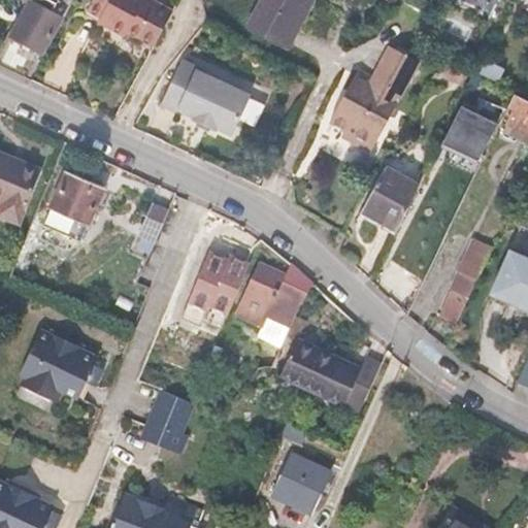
[(51,0),(27,0),(26,3),(8,34),(42,54),(62,18),(51,11),(55,3),(51,1),(51,0)]
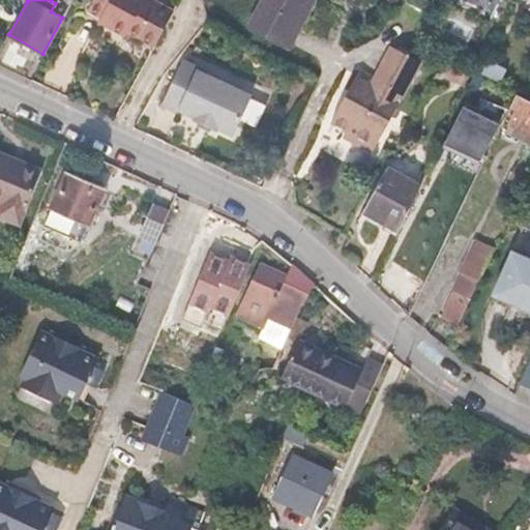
[(159,4),(152,0),(93,0),(88,10),(100,18),(98,21),(126,37),(128,33),(141,39),(159,4)]
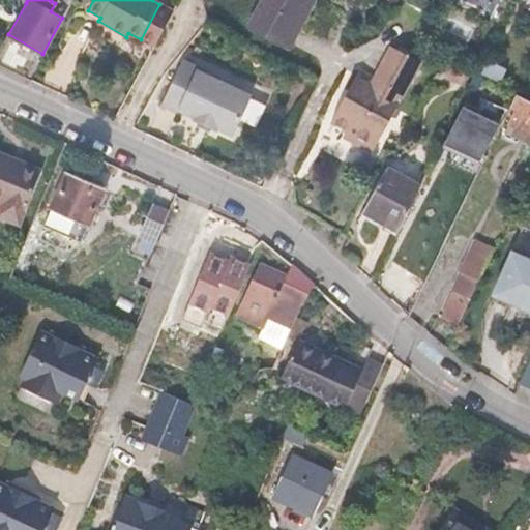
[(313,2),(308,0),(264,0),(252,25),(290,46),(313,2)]
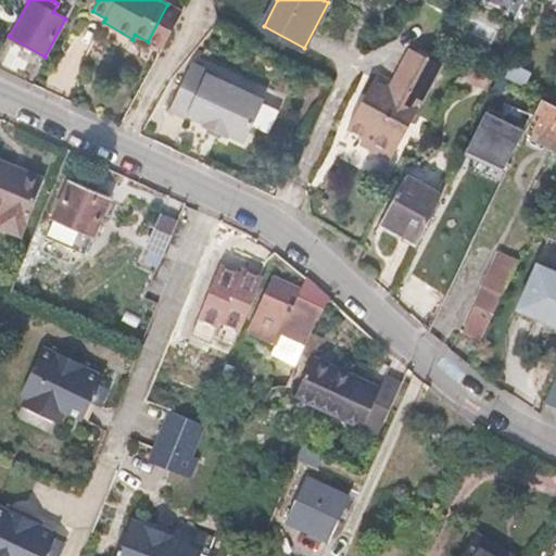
[(184,13),(167,4),(148,41),(163,50),(184,13)]
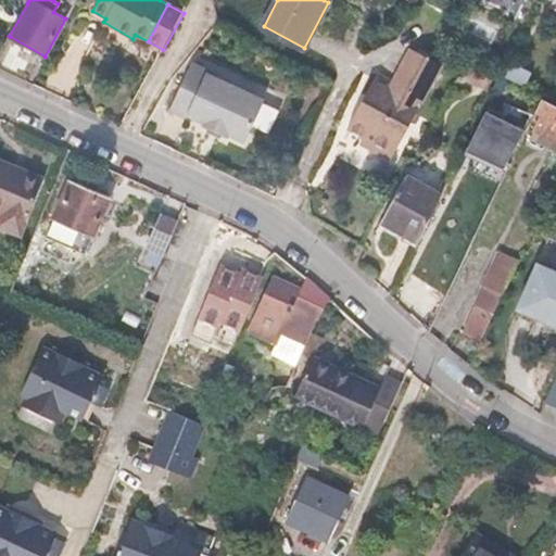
[(441,67),(408,48),(391,81),(377,74),(346,128),(363,137),(364,148),(384,160),(394,154),(403,138),(415,144),(424,129),(412,123),(441,67)]
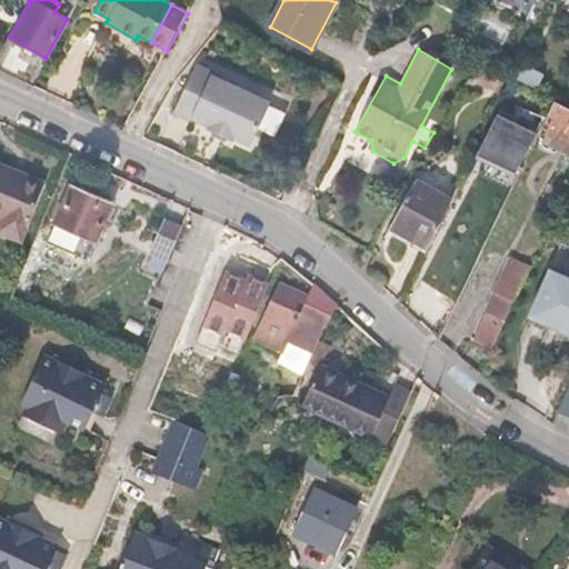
[(251,147),(271,102),(211,75),(212,72),(196,65),(173,113),(190,120),(191,118),(208,126),(207,127),(206,128),(235,141),(236,139),(251,147)]
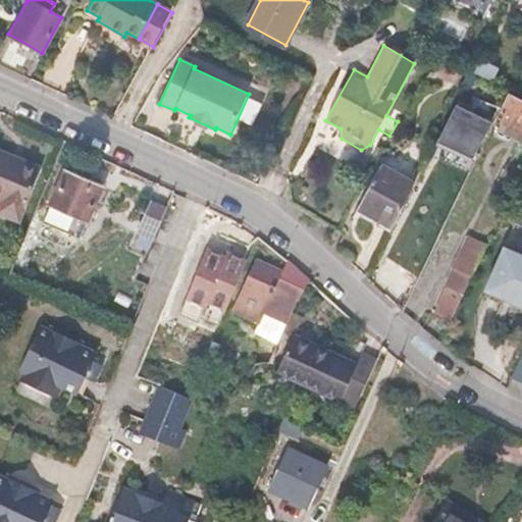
[(477,77),(468,72),(462,86),(471,90),(477,77)]
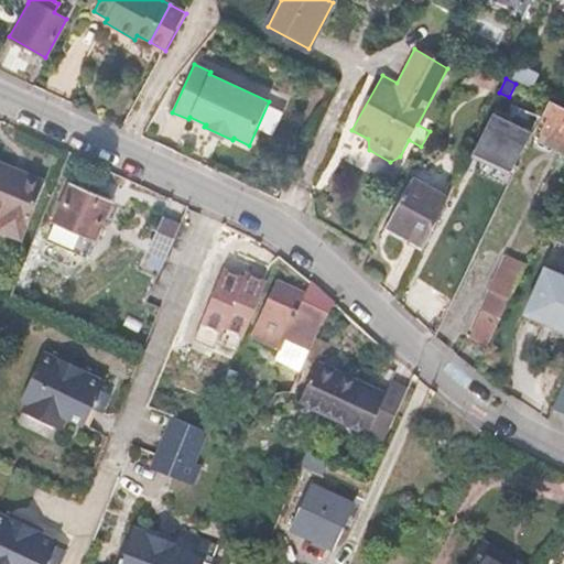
[(563,108),(550,100),(543,115),(563,123),(561,130),(563,131),(563,108)]
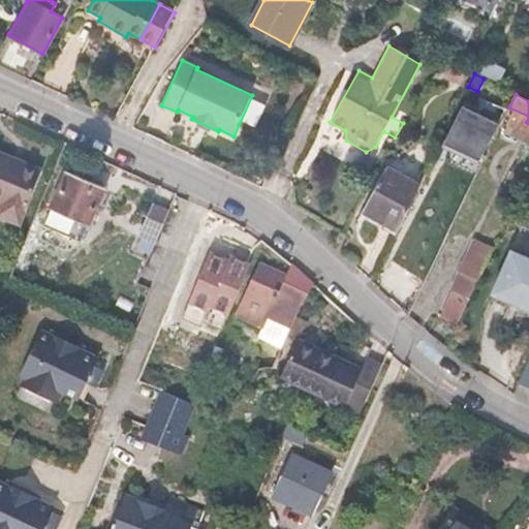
[(485,160),(508,109),(483,95),(479,101),(471,97),(462,116),(458,114),(447,137),(462,144),(460,148),(485,160)]
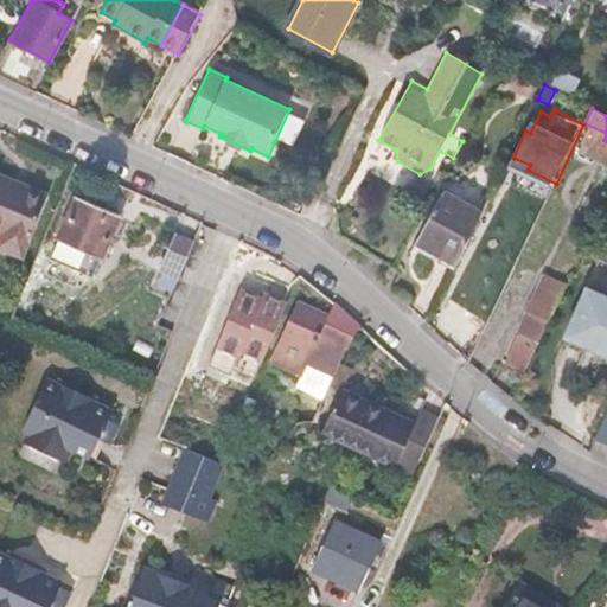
[(0,248),(23,257),(49,195),(0,174),(0,248)]
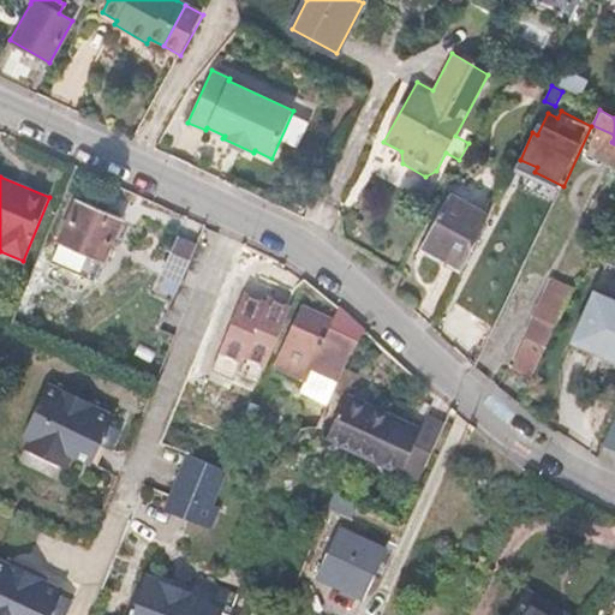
[(463,269),(489,215),(449,193),(421,246),(463,269)]
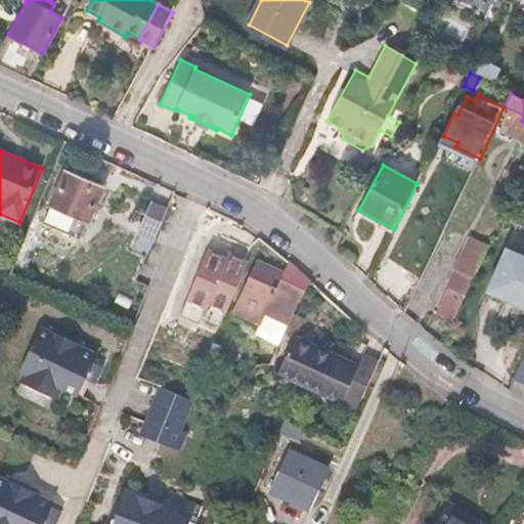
[(87,223),(103,186),(67,170),(50,207),(87,223)]
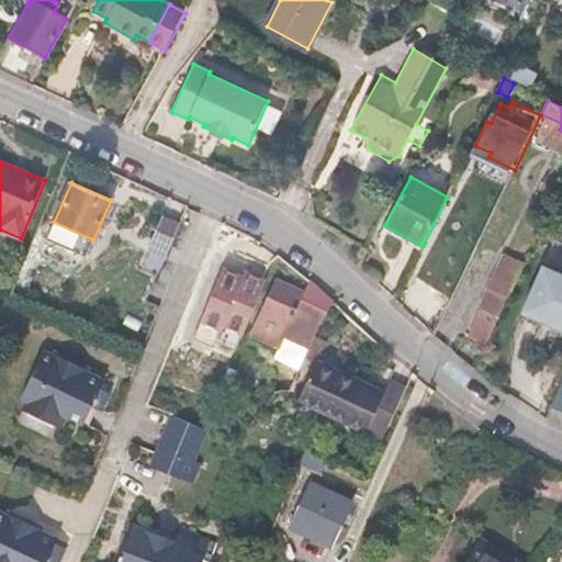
[(167,254),(180,223),(163,215),(148,246),(167,254)]
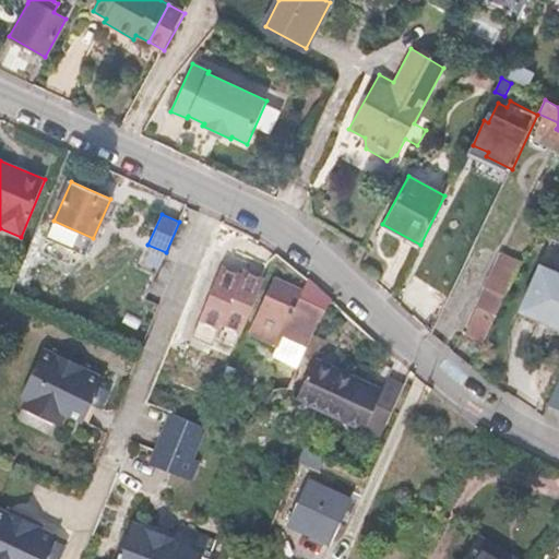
[(558,227),(546,254),(557,260),(551,271),(539,294),(558,302),(558,227)]
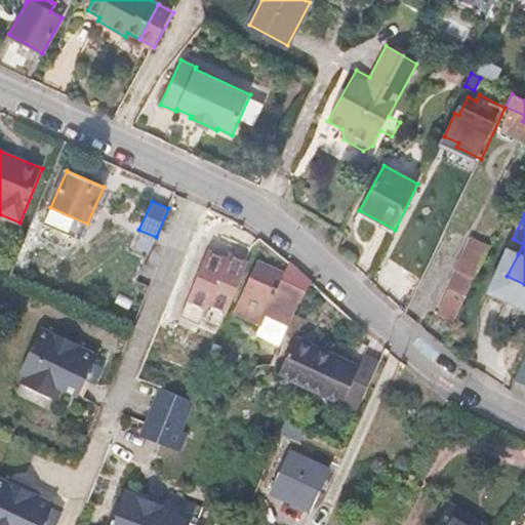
[(476,277),(490,245),(471,236),(456,268),(476,277)]
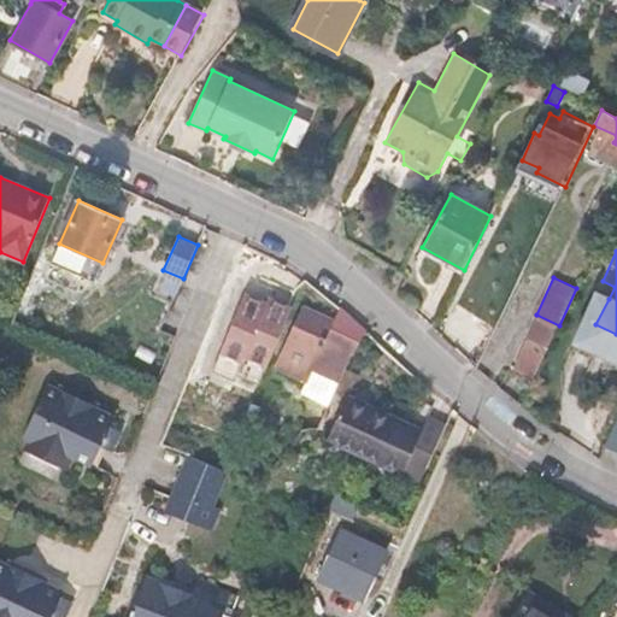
[(616,334),(595,324),(609,299),(594,294),(574,346),(616,363),(616,334)]
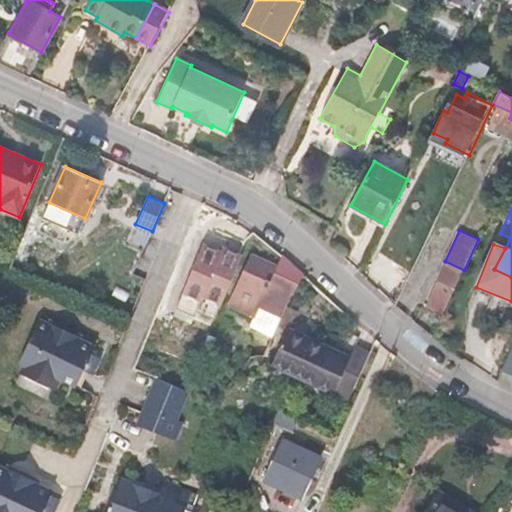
[(215,319),(240,254),(224,248),(223,252),(204,245),(178,307),(197,315),(199,309),(215,319)]
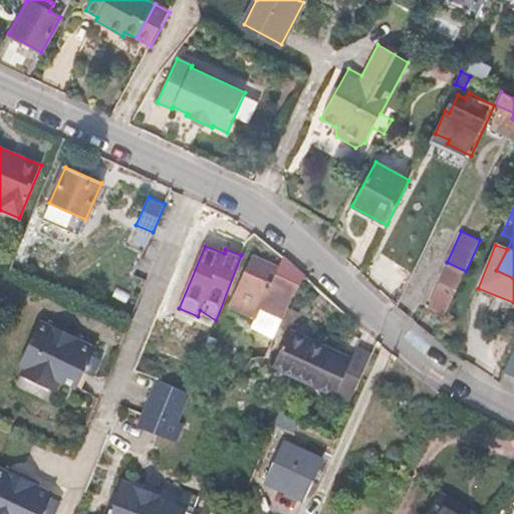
[(294,295),(299,285),(275,274),(277,269),(278,267),(252,255),(229,305),(257,319),(261,310),(282,320),(288,307),(294,295)]
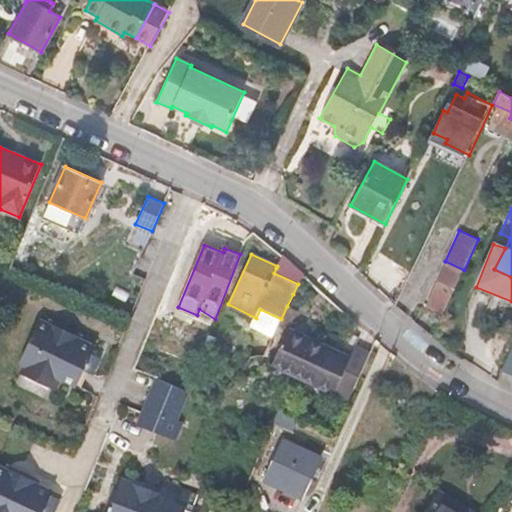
[(292,262),(284,255),(283,255),(277,266),(276,268),(274,273),(298,284),(304,273),(292,262)]
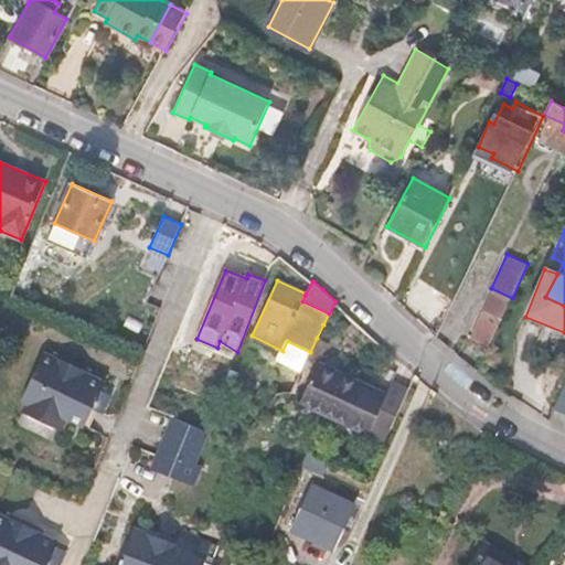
[(490,345),(512,298),(491,288),(480,309),(482,310),(470,337),(490,345)]
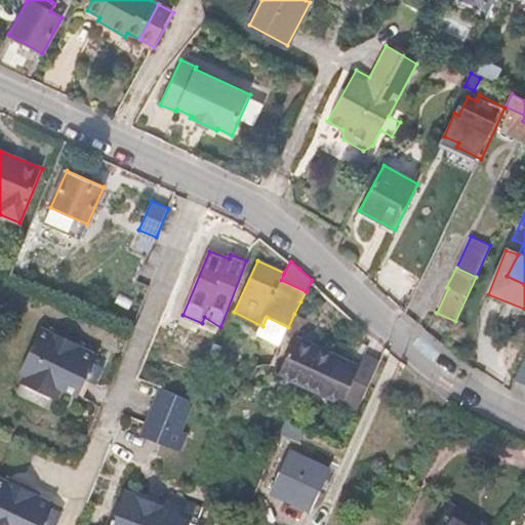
[(295,338),(305,319),(294,314),(288,327),(285,333),(295,338)]
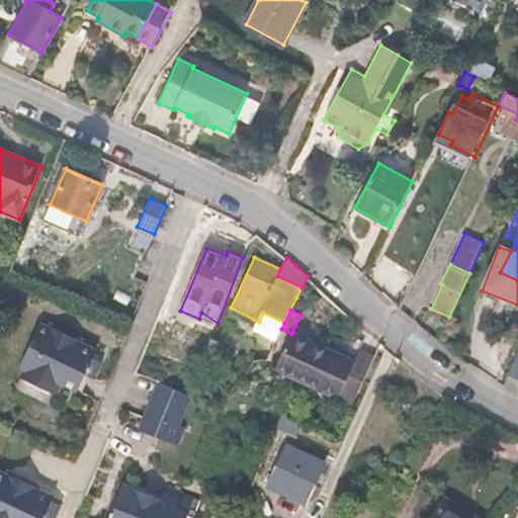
[(284,323),(263,313),(259,322),(258,323),(256,322),(252,331),(275,342),(281,329),(284,323)]
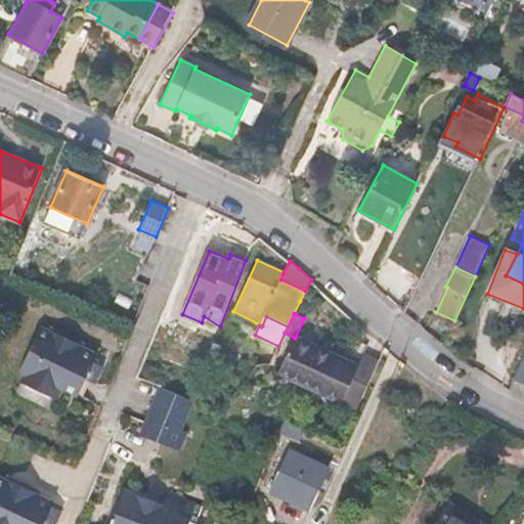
[(85,343),(50,326),(48,331),(83,348),(85,343)]
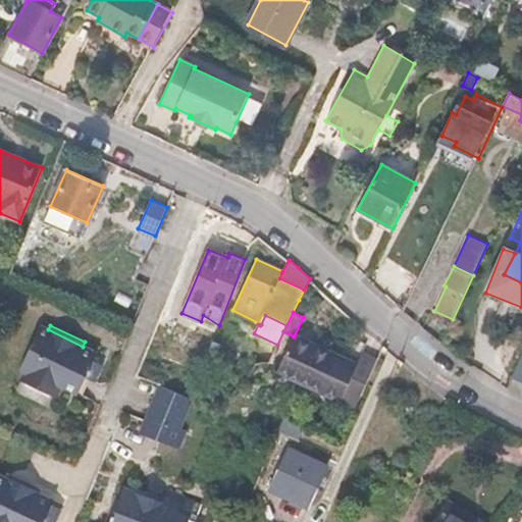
[(94,360),(97,353),(83,347),(48,329),(42,326),(19,372),(22,374),(20,377),(59,397),(63,389),(76,396),(86,378),(94,360)]
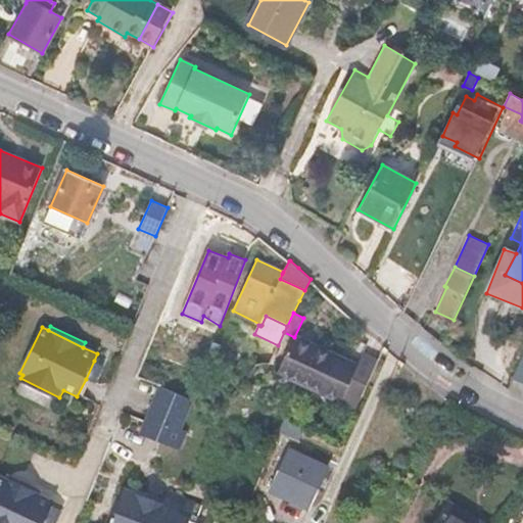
[(357,367),(293,338),(279,371),(357,407),(377,362),(363,355),(357,367)]
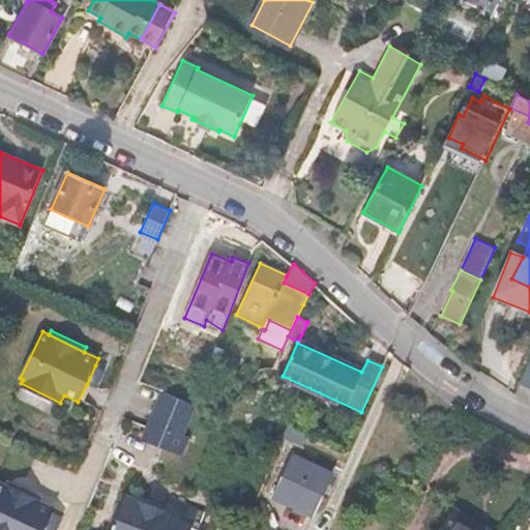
[(520,382),(529,359),(529,357),(513,350),(501,378),(519,385),(520,382)]
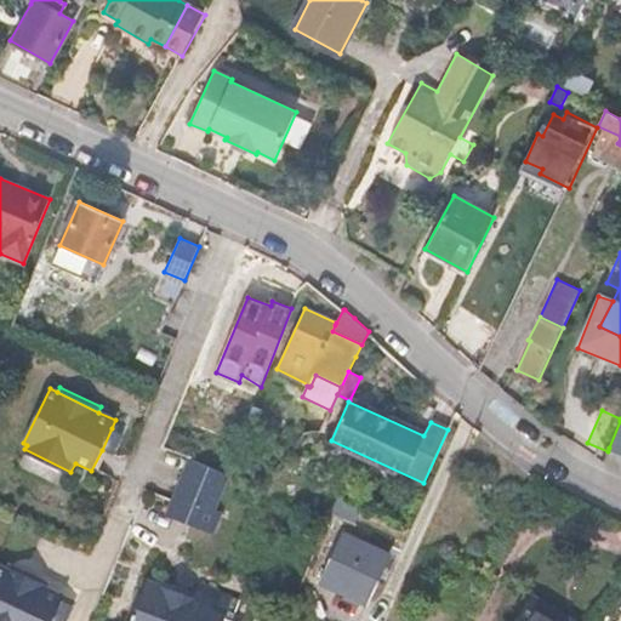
[(620,453),(620,421),(609,448),(620,453)]
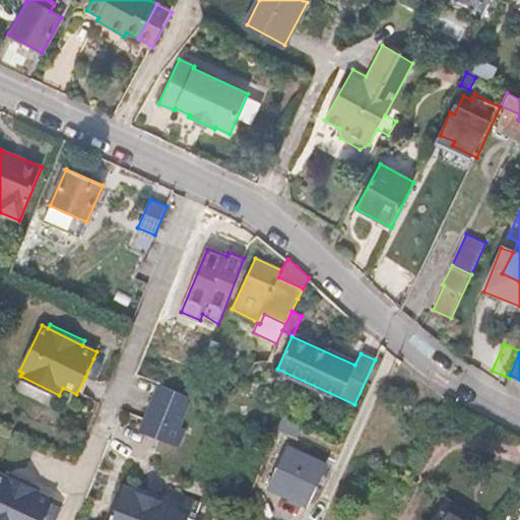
[(104,365),(93,359),(85,377),(95,381),(104,365)]
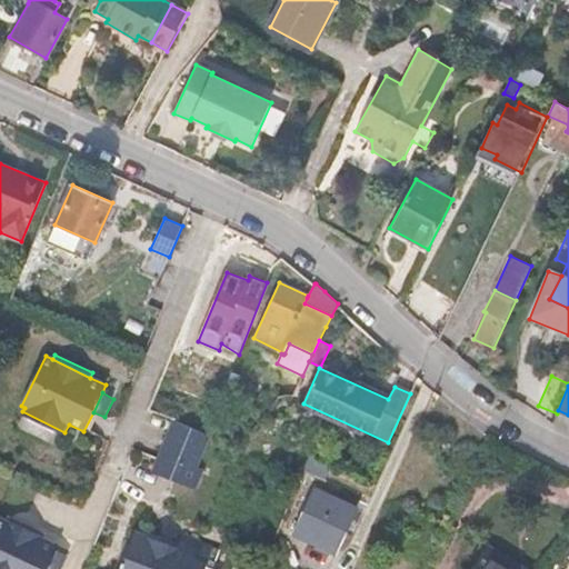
[(152,468),(193,483),(213,432),(172,417),(152,468)]
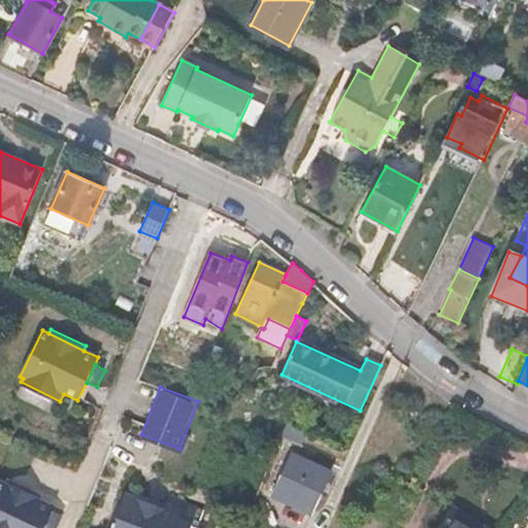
[(308,430),(289,421),(283,436),(302,446),(308,430)]
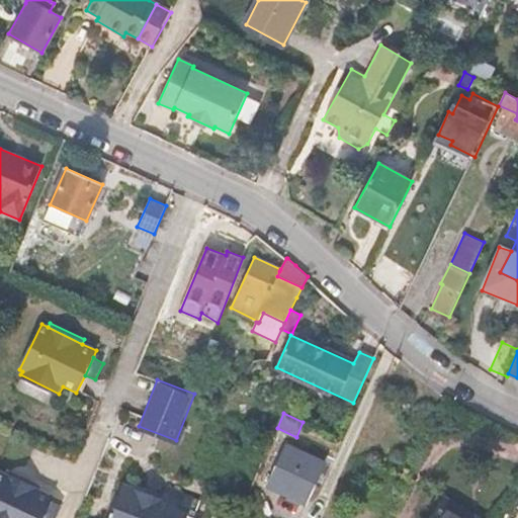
[(326,462),(286,444),(266,486),(306,505),(326,462)]
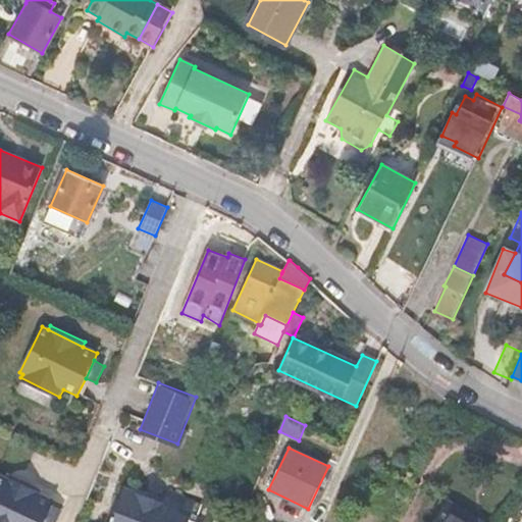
[(42,488),(7,472),(5,476),(39,493),(42,488)]
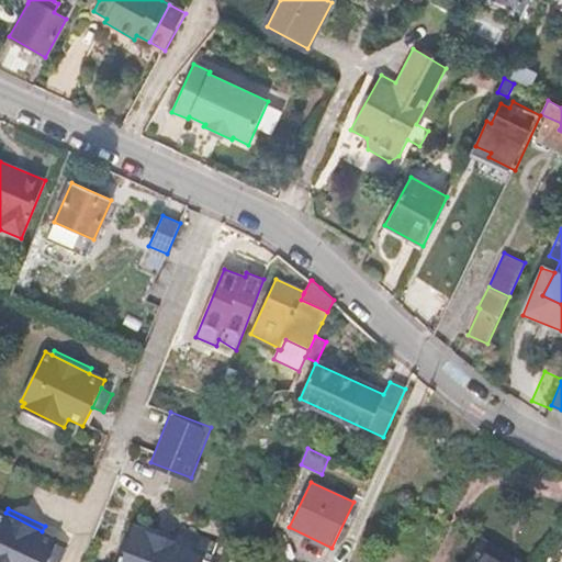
[(46,561),(56,543),(58,539),(42,531),(6,513),(0,510),(0,561),(46,561)]
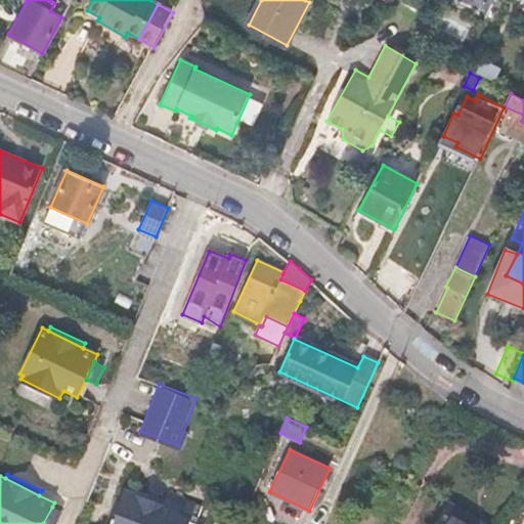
[(188,523),(190,519),(198,522),(204,507),(168,491),(165,500),(133,488),(132,491),(125,488),(110,523),(188,523)]
